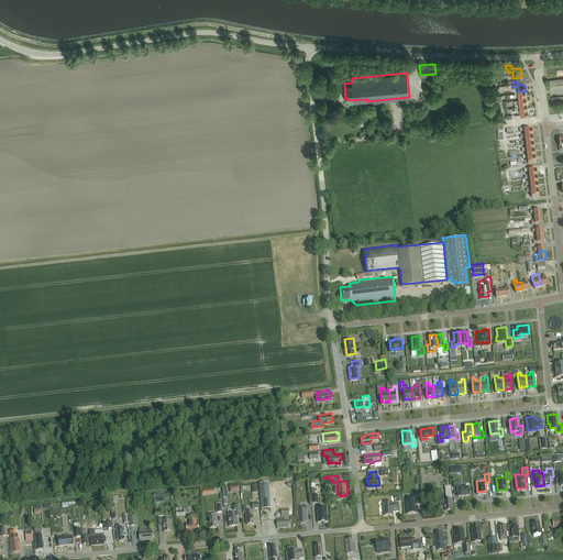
[(453,480),(453,484),(454,491),(457,491),(459,494),(470,493),(470,491),(471,491),(470,486),(468,486),(468,485),(462,486),(461,483),(461,479),(453,480)]
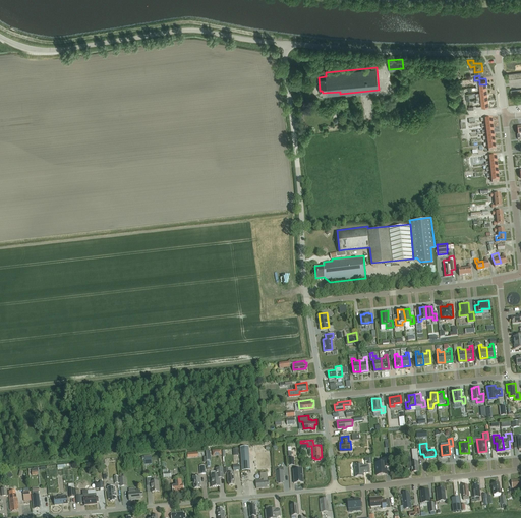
[(247,444),(240,445),(240,449),(242,468),(249,468),(248,448),(247,444)]
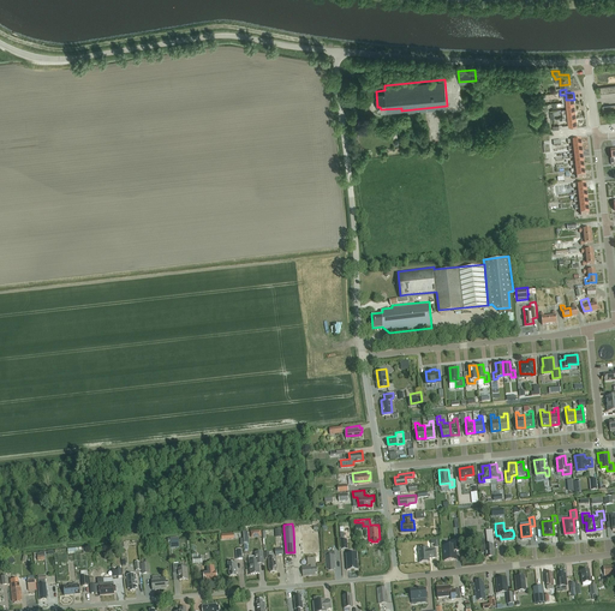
[(443,558),(455,557),(455,549),(460,549),(459,539),(449,539),(449,543),(443,544),(443,558)]
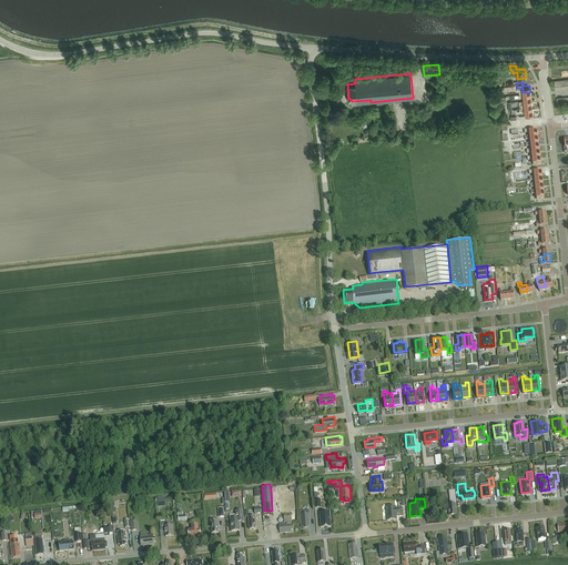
[(395,504),(386,504),(386,505),(386,506),(386,508),(387,510),(387,517),(396,517),(396,514),(403,513),(403,505),(395,505),(395,504)]
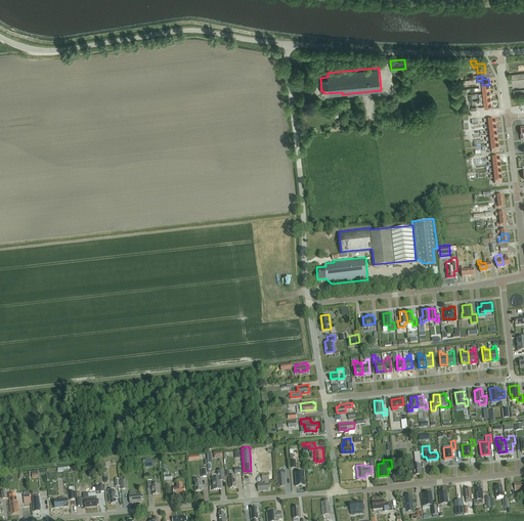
[(213,486),(221,486),(220,478),(224,478),(223,467),(216,468),(217,475),(212,476),(213,486)]
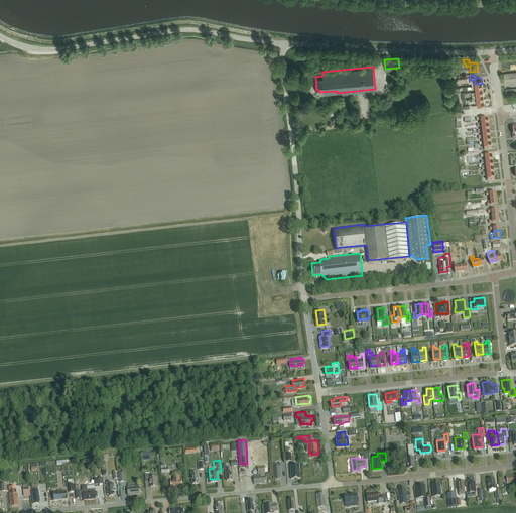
[(280,461),(272,462),(273,465),(274,476),(275,476),(275,477),(280,477),(279,475),(281,475),(280,461)]
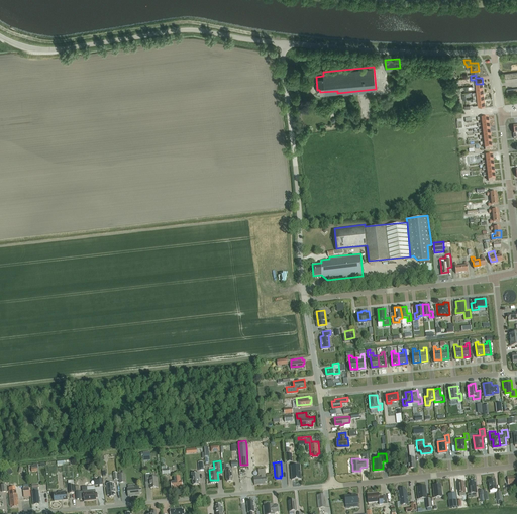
[(292,477),(301,477),(300,463),(291,464),(292,477)]
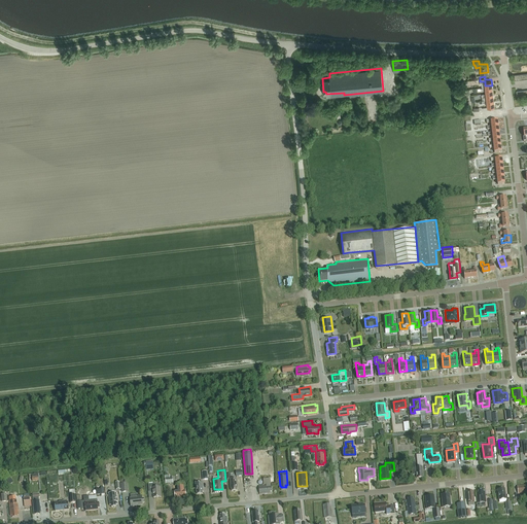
[(154,495),(162,495),(161,485),(155,485),(155,481),(148,482),(149,489),(153,488),(154,495)]
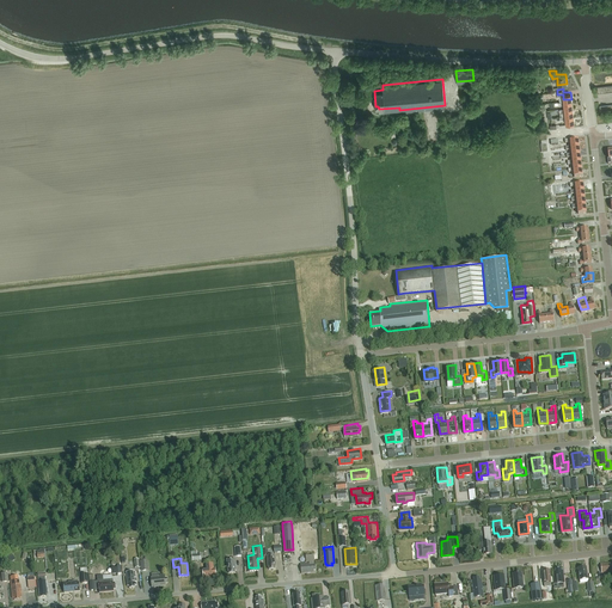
[(601,570),(611,569),(611,559),(600,562),(601,570)]
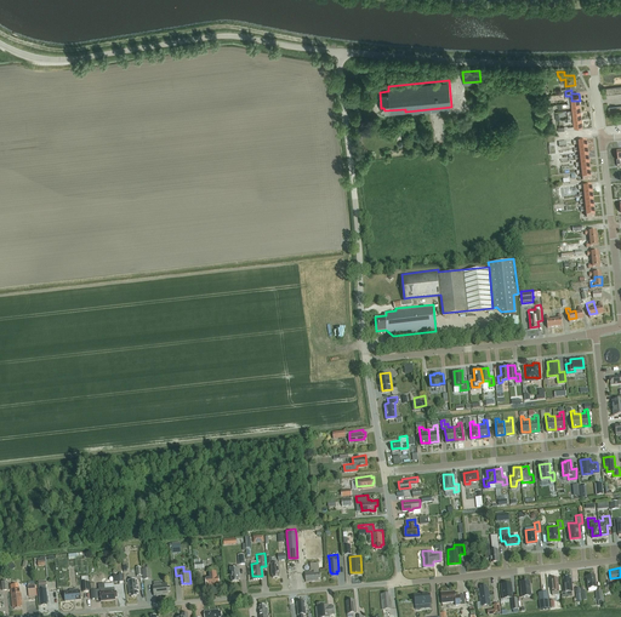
[(220,581),(218,573),(217,573),(216,569),(208,570),(209,575),(205,575),(206,584),(209,584),(215,584),(214,582),(220,581)]
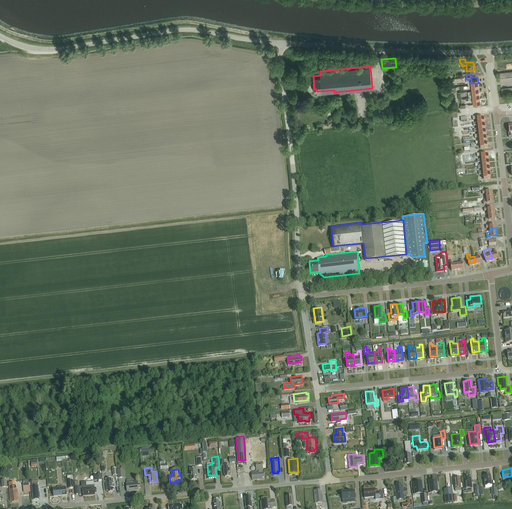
[(258,469),(251,470),(252,477),(263,476),(263,475),(264,475),(263,469),(258,469)]
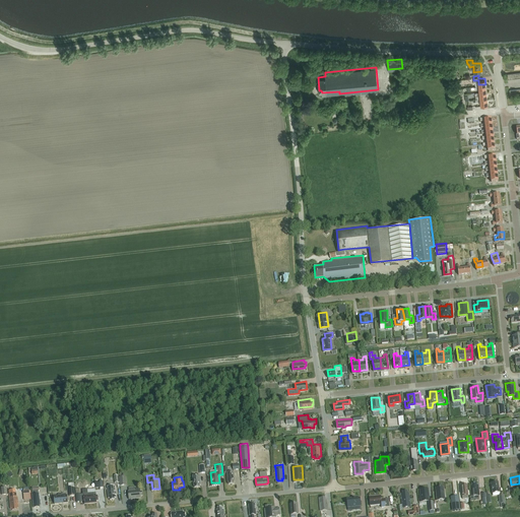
[(491,480),(493,491),(500,490),(498,479),(491,480)]
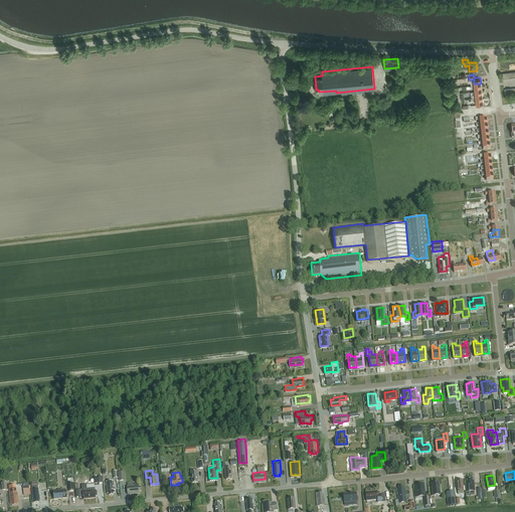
[(467,479),(466,479),(467,489),(474,489),(475,488),(474,478),(472,478),(472,476),(467,477),(467,479)]
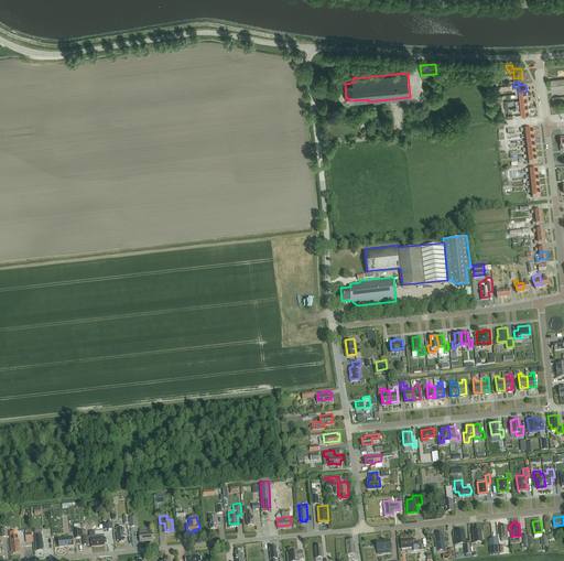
[(125,537),(126,537),(125,524),(116,525),(117,538),(119,538),(119,540),(125,539),(125,537)]
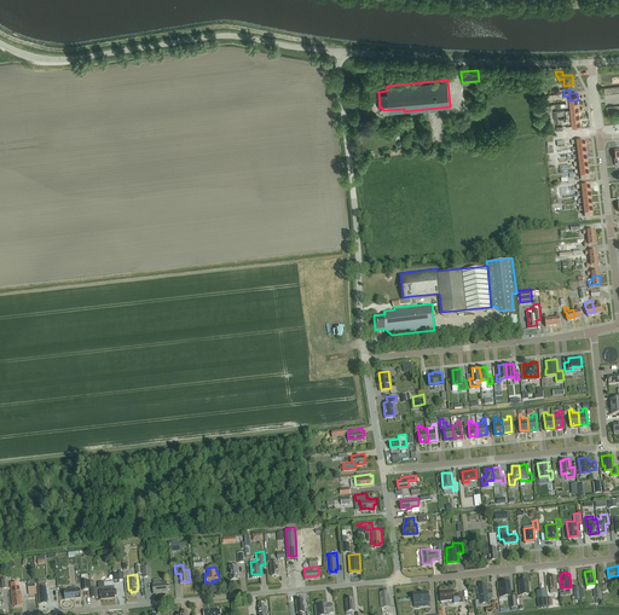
[(47,598),(48,597),(47,584),(46,584),(46,580),(47,580),(46,576),(38,576),(40,601),(47,599),(47,598)]
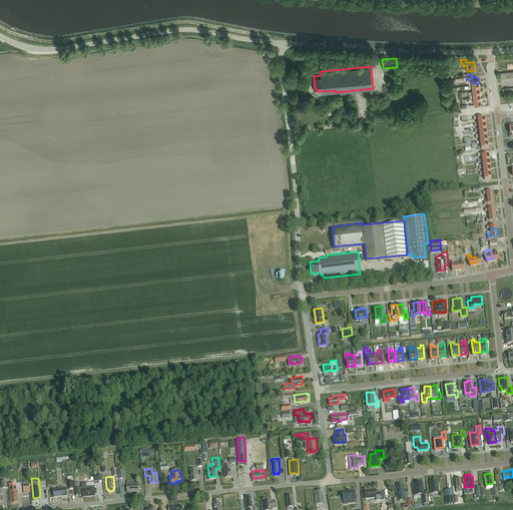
[(439,490),(438,480),(436,480),(436,478),(429,479),(431,491),(439,490)]
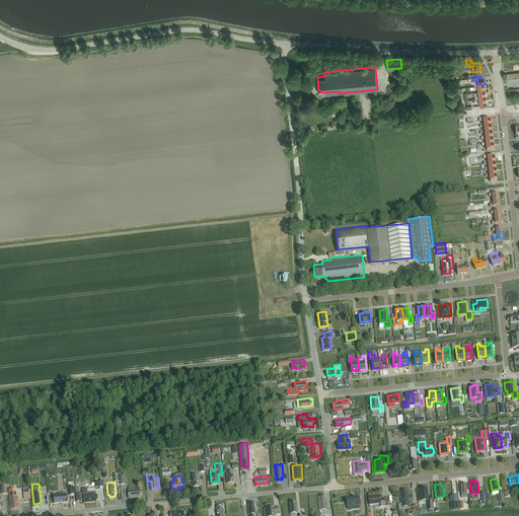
[(139,493),(142,493),(141,488),(140,489),(140,485),(136,486),(136,488),(128,488),(129,495),(139,494),(139,493)]
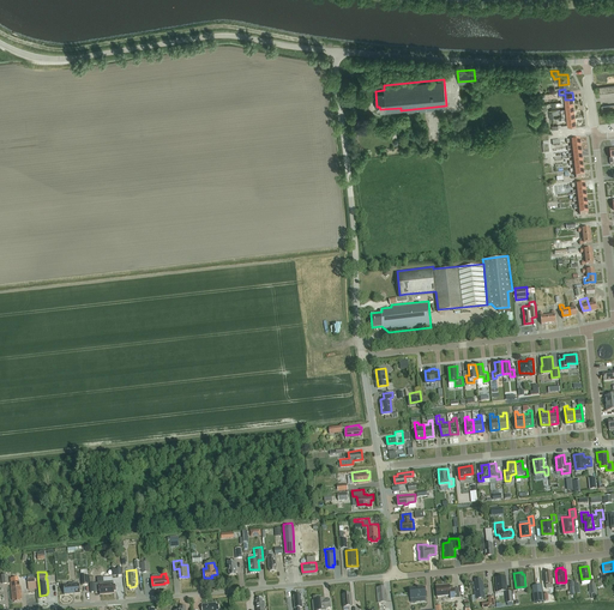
[(495,575),(497,590),(507,589),(505,574),(495,575)]
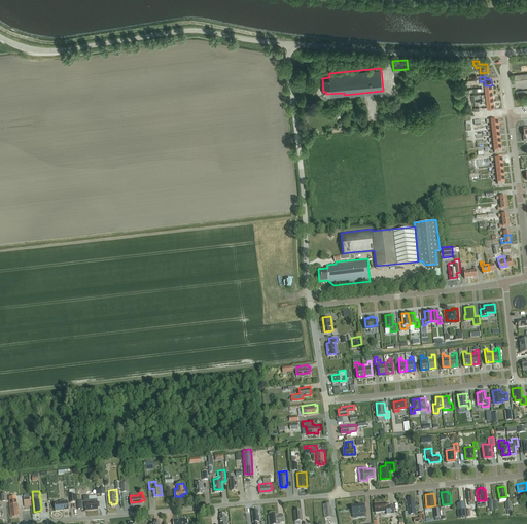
[(414,497),(413,497),(413,495),(408,496),(408,497),(406,498),(408,509),(409,509),(409,512),(414,511),(414,508),(416,508),(415,504),(416,503),(415,501),(414,497)]
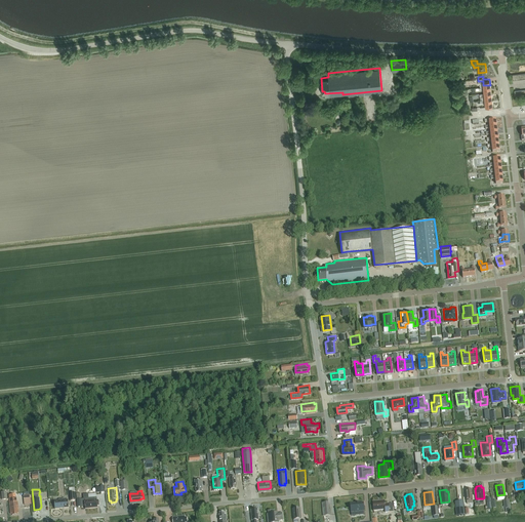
[(98,498),(97,498),(96,494),(95,494),(88,495),(84,495),(85,506),(97,505),(97,504),(99,504),(98,498)]
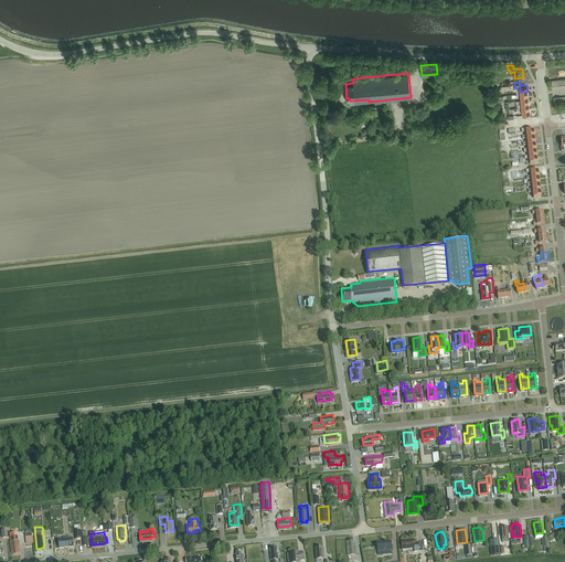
[(19,551),(19,550),(20,550),(19,538),(18,538),(18,533),(9,534),(10,539),(10,538),(11,550),(13,550),(13,551),(19,551)]
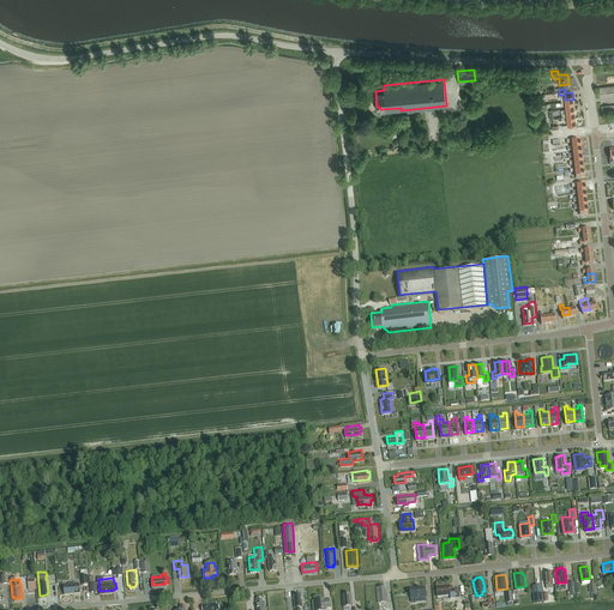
[(64,592),(79,590),(79,581),(73,581),(73,580),(68,581),(68,583),(64,583),(64,592)]
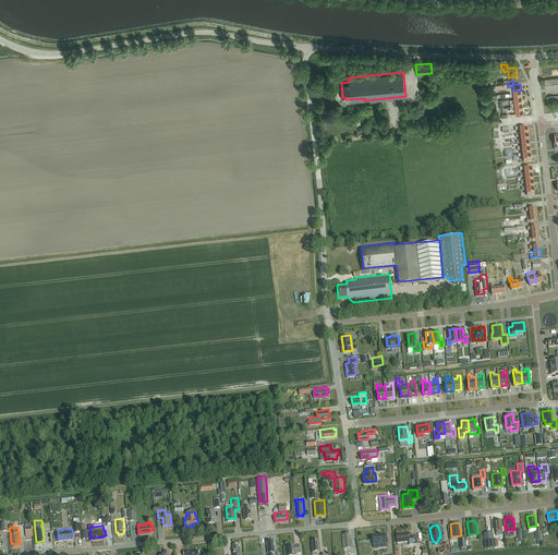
[(409,530),(396,531),(397,541),(409,539),(409,542),(414,542),(417,541),(416,532),(413,532),(413,533),(409,533),(409,530)]
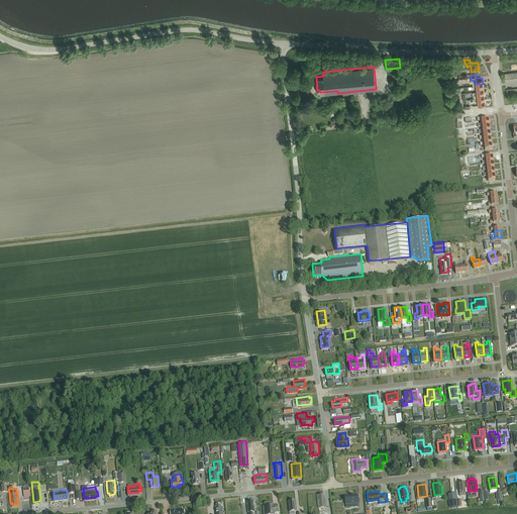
[(455,491),(449,491),(451,505),(457,505),(455,491)]
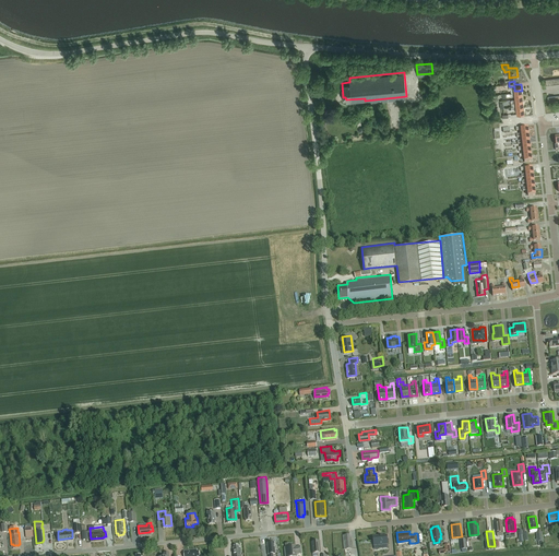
[(344,546),(352,546),(351,533),(349,533),(349,532),(345,532),(345,534),(343,534),(344,546)]
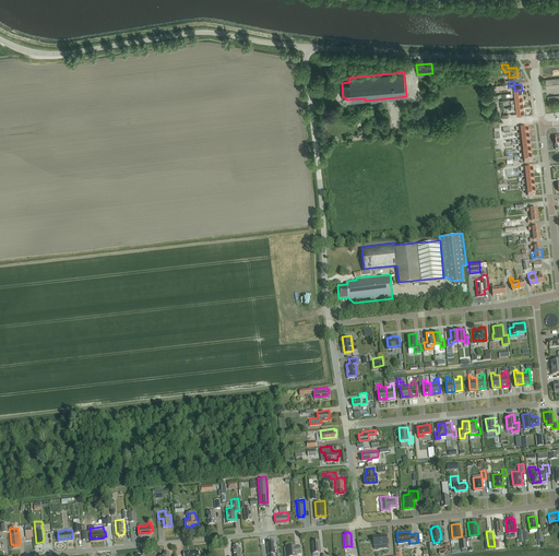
[(378,533),(373,534),(375,542),(388,541),(387,532),(382,533),(382,532),(378,533)]
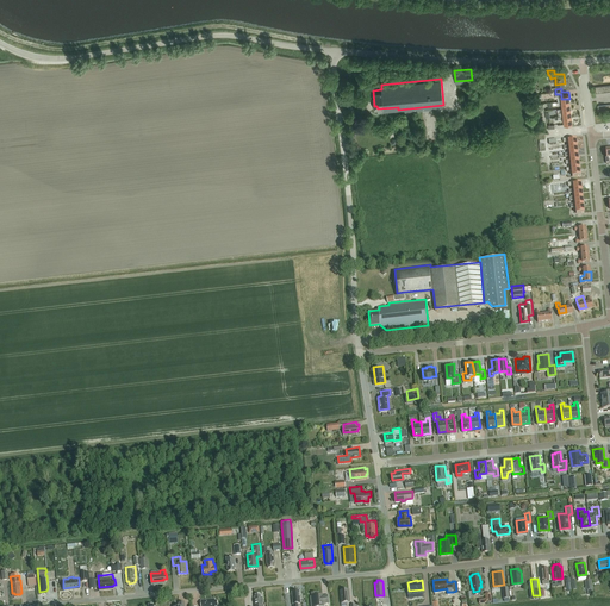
[(340,587),(341,597),(341,600),(350,599),(349,587),(340,587)]
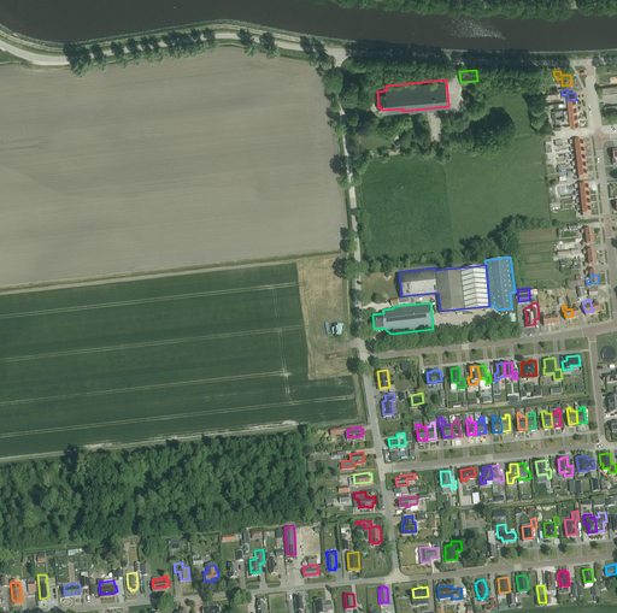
[(313,600),(313,603),(315,612),(316,612),(323,612),(323,611),(328,611),(328,607),(333,607),(331,599),(327,600),(327,597),(322,599),(322,596),(315,596),(315,600),(313,600)]
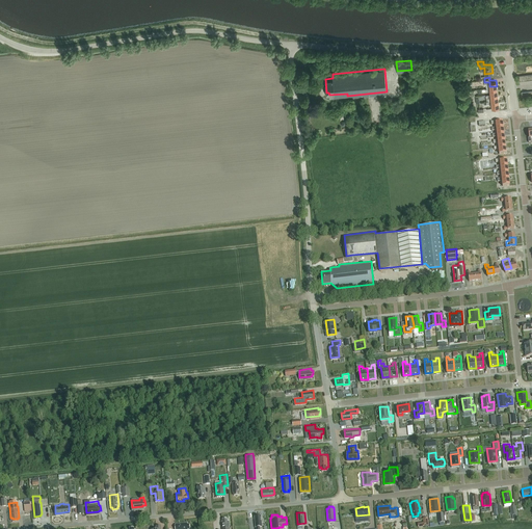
[(423,520),(418,521),(418,525),(424,524),(429,523),(428,517),(428,514),(423,516),(423,520)]
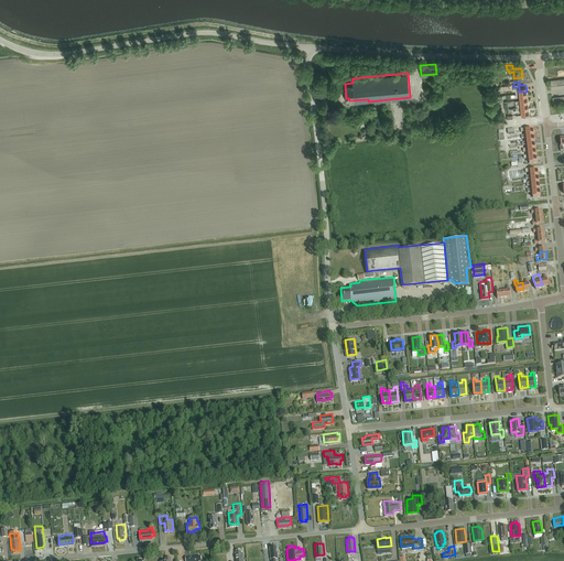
[(235,560),(240,560),(243,560),(242,550),(241,550),(240,548),(236,548),(236,550),(235,550),(235,552),(235,560)]
